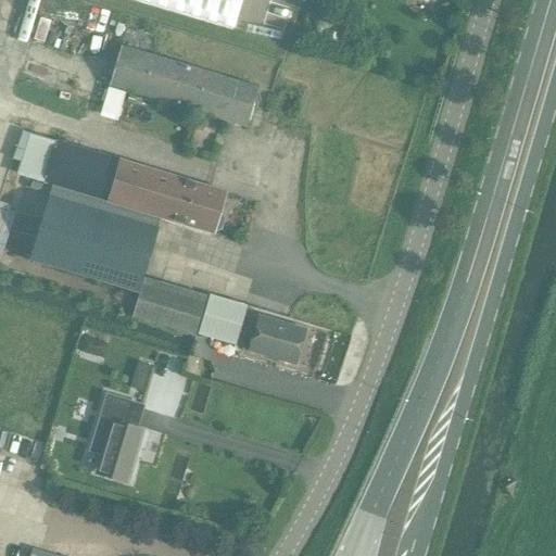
[(141,0),(230,27),(238,0),(141,0)]
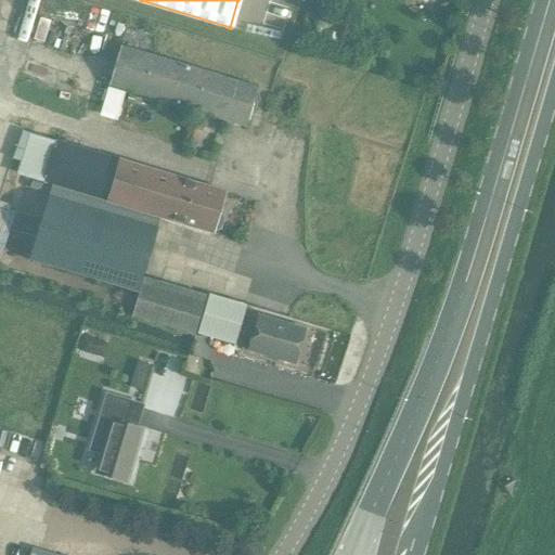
[(257,88),(130,50),(120,47),(110,85),(246,126),(257,88)]
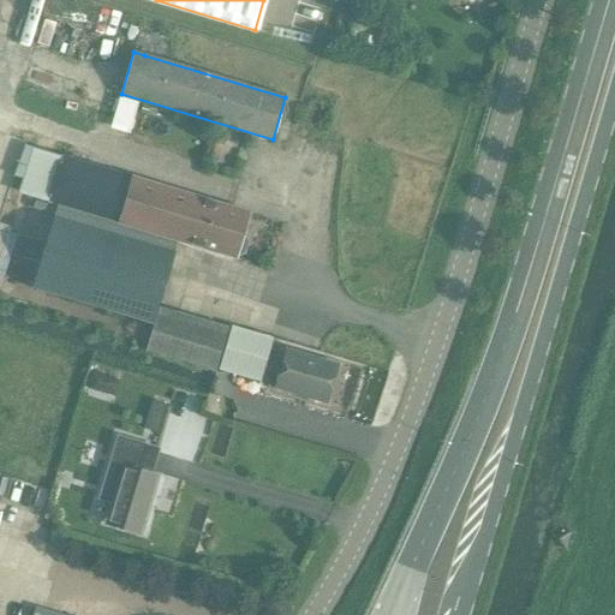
[(18,195),(48,203),(48,202),(61,159),(42,153),(31,150),(18,195)]
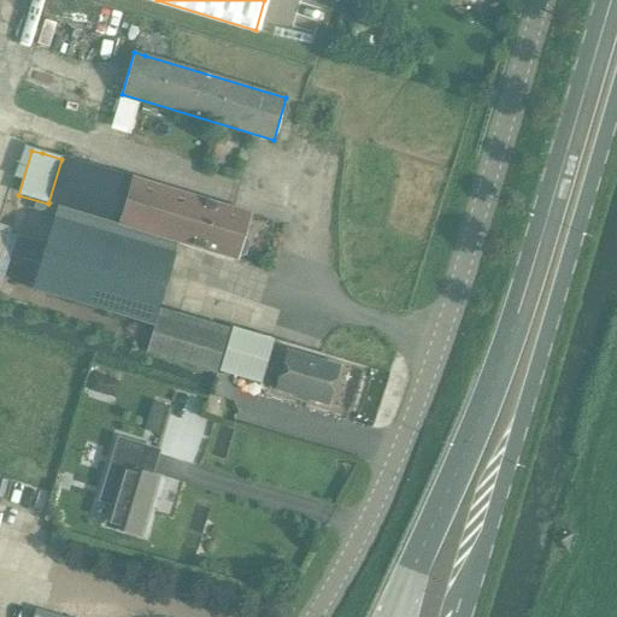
[(57,205),(116,222),(129,177),(62,157),(62,159),(48,203),(57,205)]
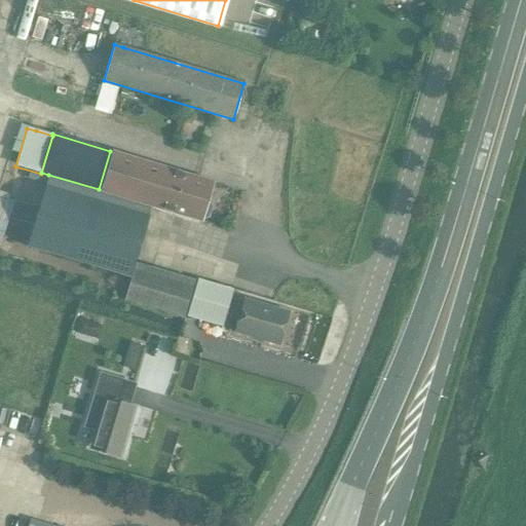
[(99,189),(151,205),(201,220),(202,217),(209,218),(213,204),(208,202),(214,182),(110,151),(99,189)]
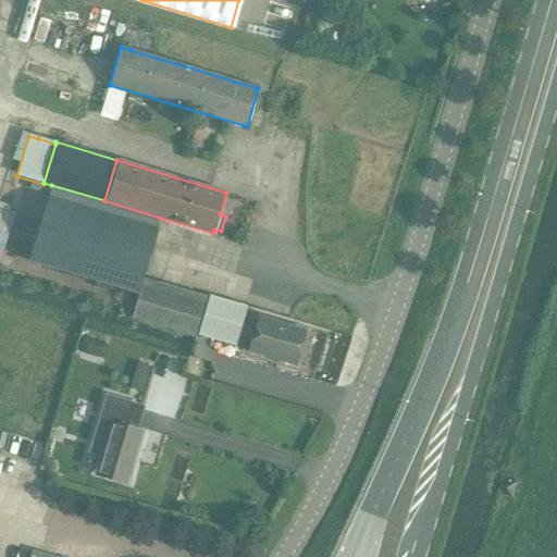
[(104,200),(51,185),(28,261),(137,294),(160,218),(104,200)]
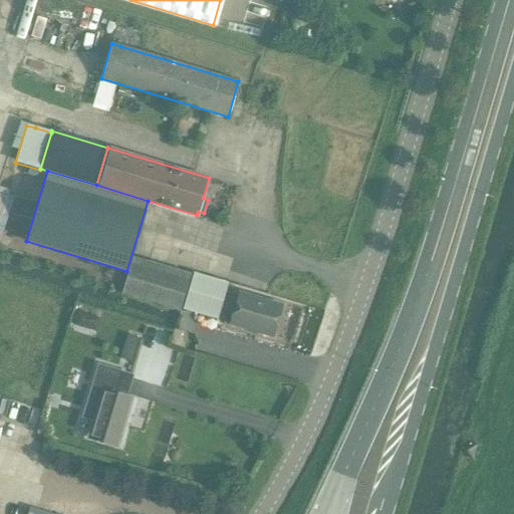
[(180,310),(190,273),(134,257),(122,294),(180,310)]
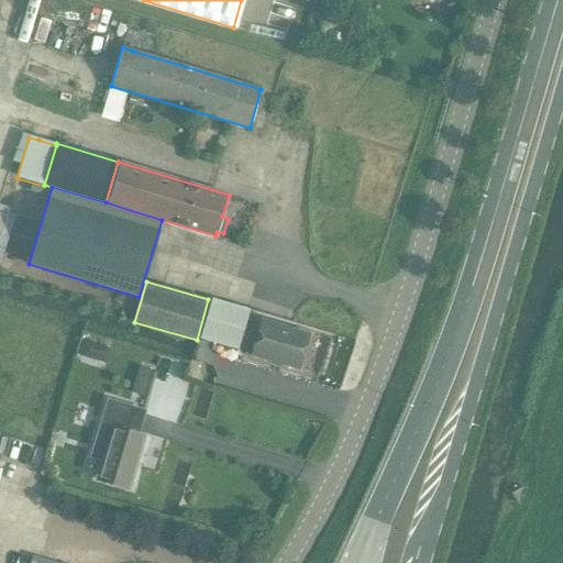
[(247,310),(229,305),(210,299),(198,339),(236,350),(247,310)]
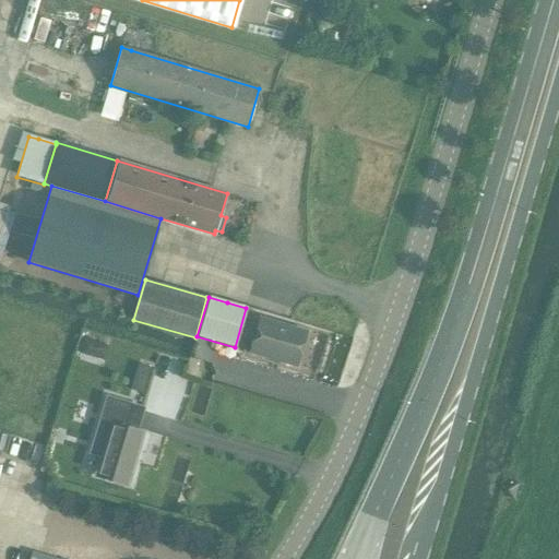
[(259,319),(249,353),(295,366),(305,332),(259,319)]
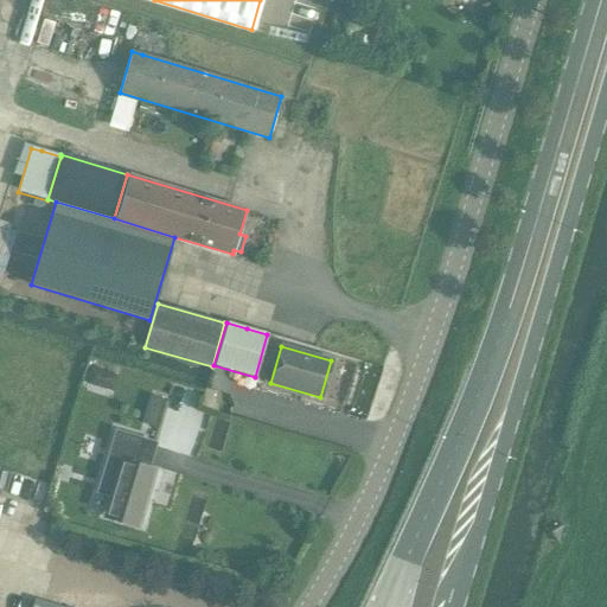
[(157,428),(165,400),(151,396),(142,425),(157,428)]
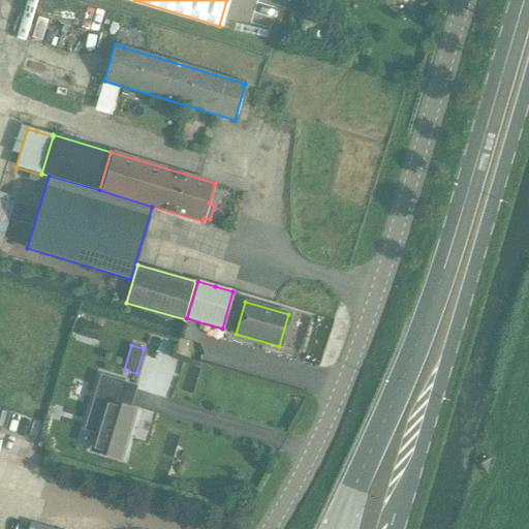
[(135,410),(119,405),(125,384),(101,377),(86,429),(96,432),(90,452),(120,461),(135,410)]
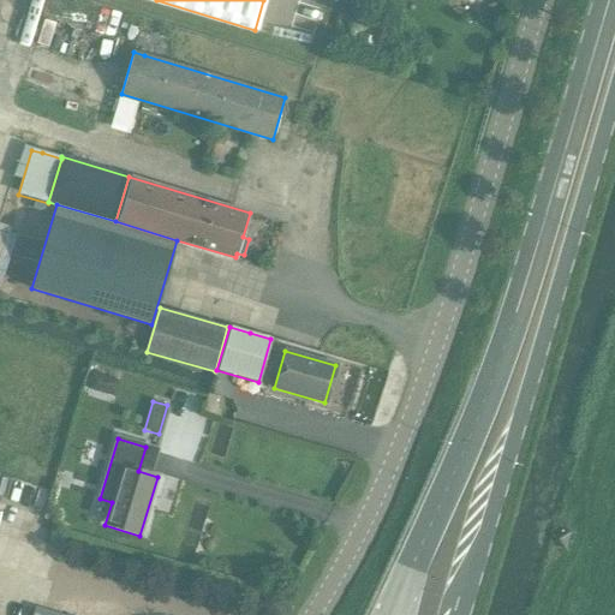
[(87,614),(46,602),(41,614),(87,614)]
